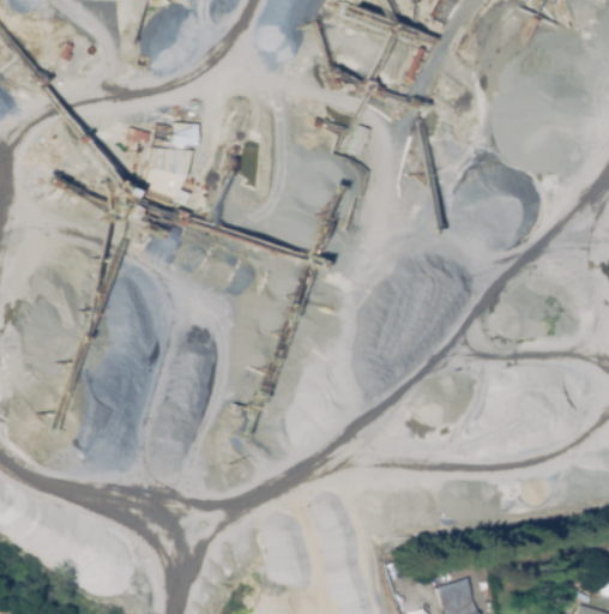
[(446,23),(441,35),(430,30),(435,18),(446,23)]
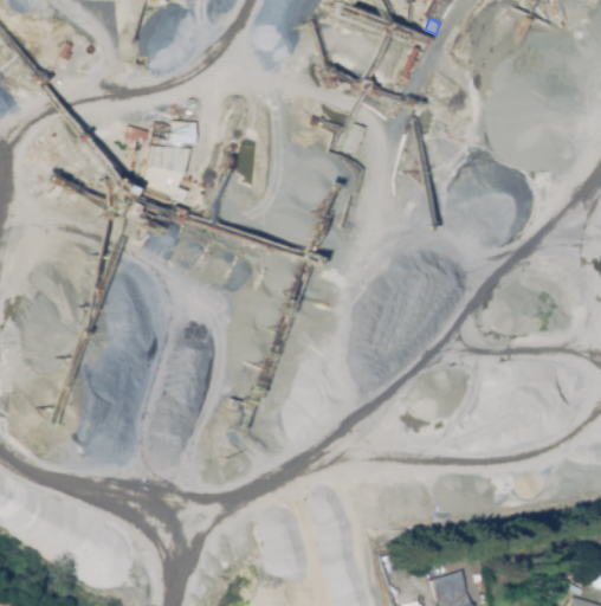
[(72,51),(69,59),(59,56),(66,40),(73,44),(70,50),(72,51)]
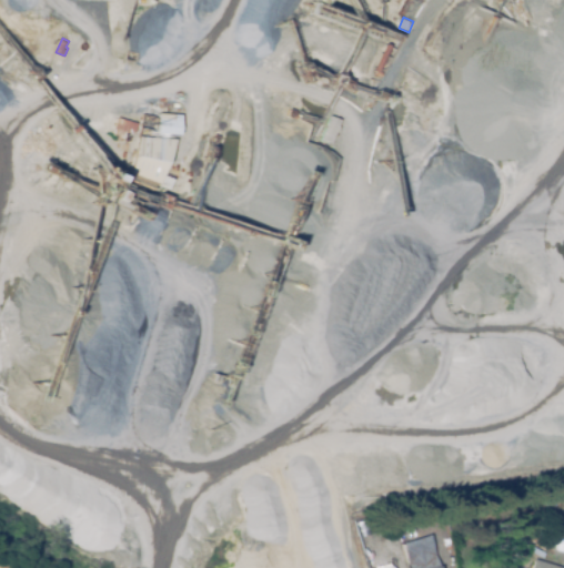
[(161,113),(184,115),(183,135),(160,133),(161,113)]
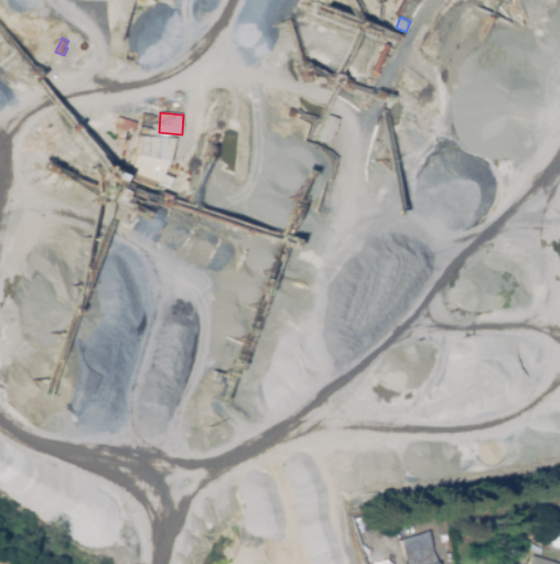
[(342,119),(333,143),(323,139),(332,115),(342,119)]
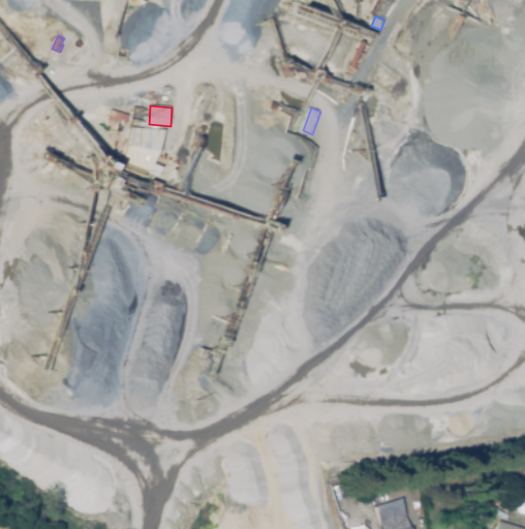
[(112,110),(130,115),(128,125),(121,123),(119,129),(116,128),(115,131),(110,129),(110,127),(107,126),(110,121),(109,121),(109,119),(104,118),(106,111),(111,113),(112,110)]
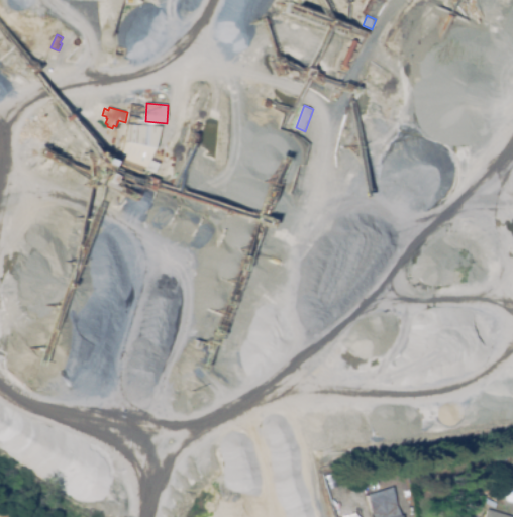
[(129,124),(162,126),(152,161),(161,163),(159,173),(144,169),(143,175),(118,168),(129,124)]
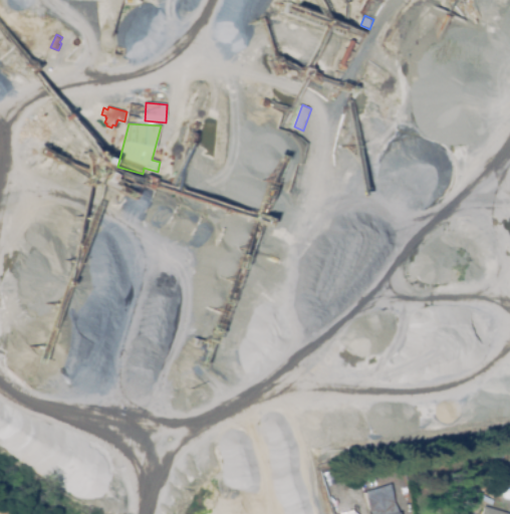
[(441,466),(439,457),(460,454),(461,463),(441,466)]
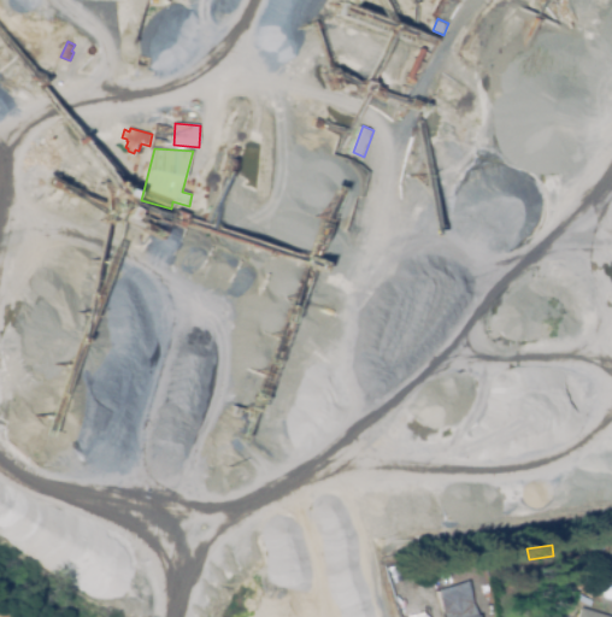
[(395,582),(390,566),(400,564),(406,579),(395,582)]
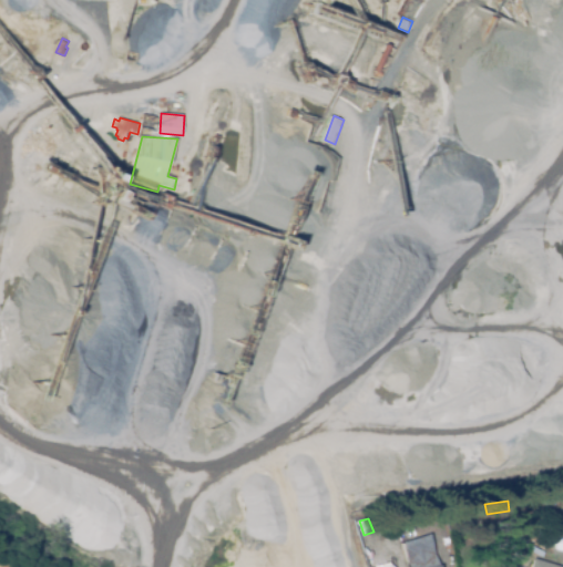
[(411,566),(405,543),(432,534),(442,566),(411,566)]
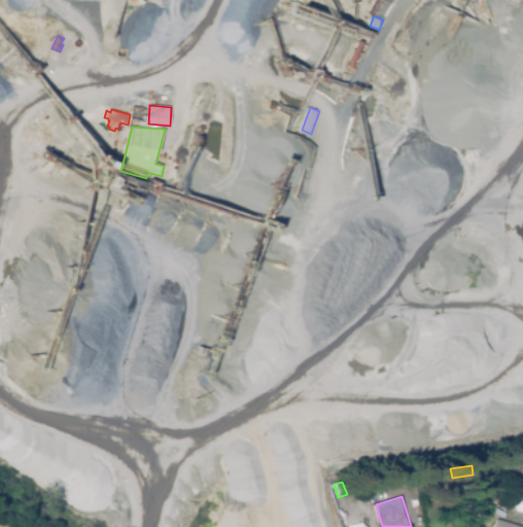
[(507,519),(495,514),(497,508),(509,515),(507,519)]
